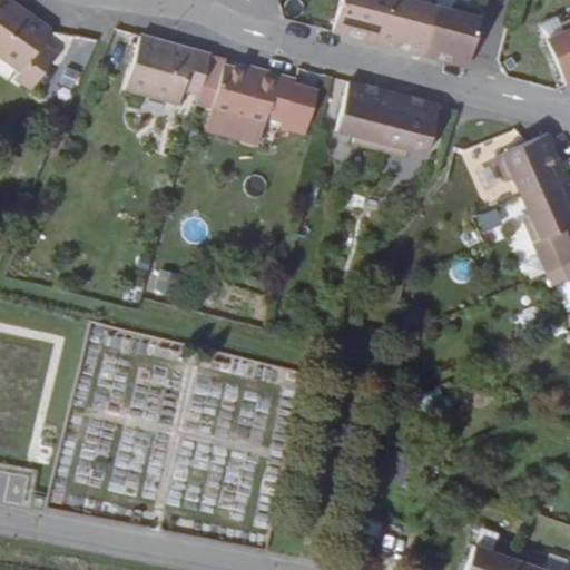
[(41,43),(50,31),(6,0),(0,0),(0,55),(21,71),(16,77),(30,87),(49,60),(36,50),(41,43)]
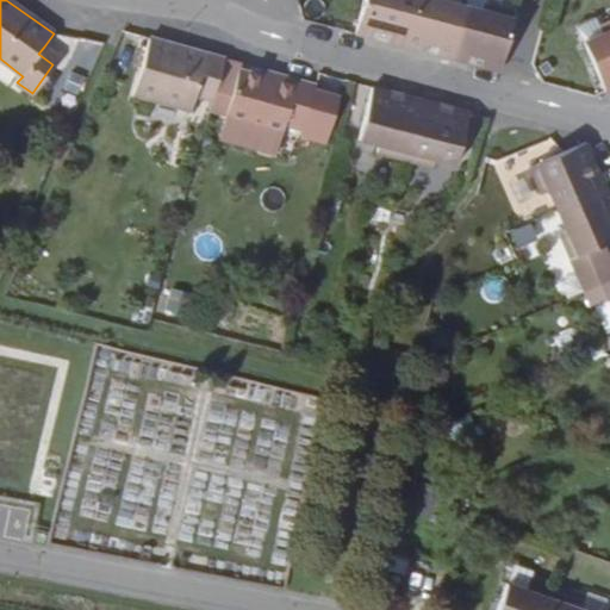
[(365,0),(356,32),(375,37),(378,29),(392,32),(390,41),(405,45),(416,0),(365,0)]
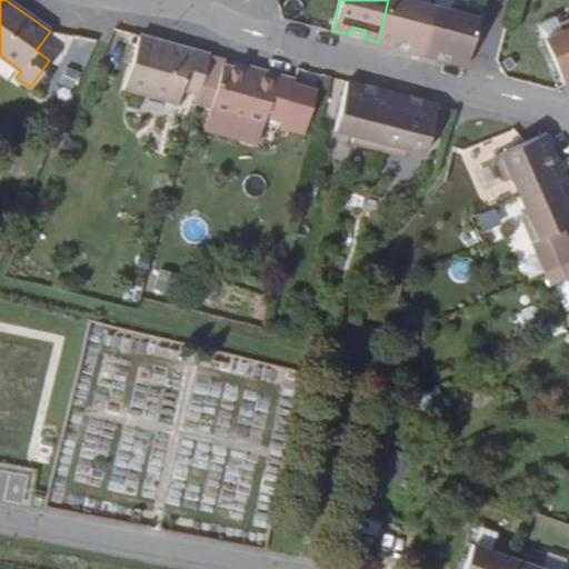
[(422,53),(435,3),(421,0),(388,0),(378,42),(395,47),(397,38),(411,42),(409,50),(422,53)]
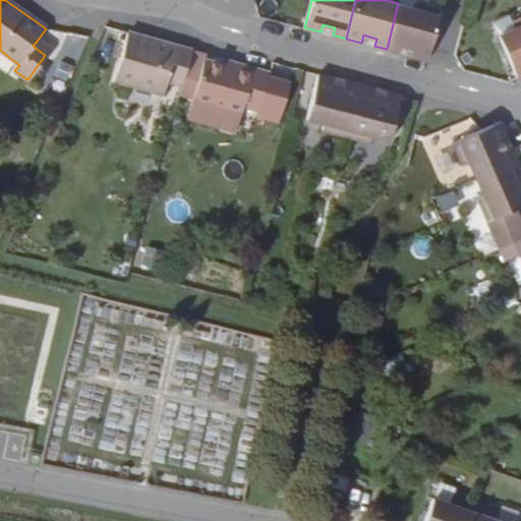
[(428,60),(442,8),(417,1),(416,8),(398,3),(387,49),(400,53),(403,45),(413,48),(411,55),(428,60)]
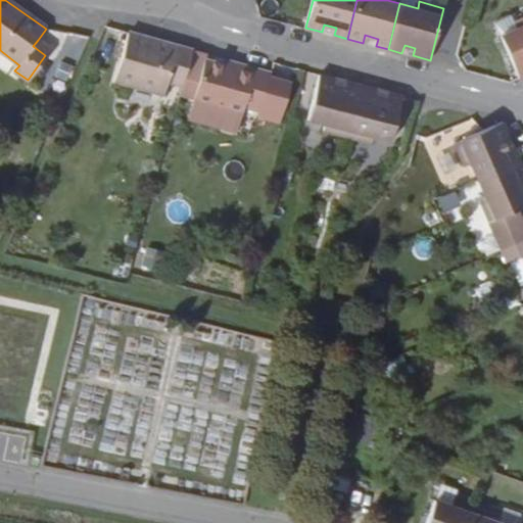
[(522,19),(516,22),(519,29),(503,36),(520,78),(522,76),(522,19)]
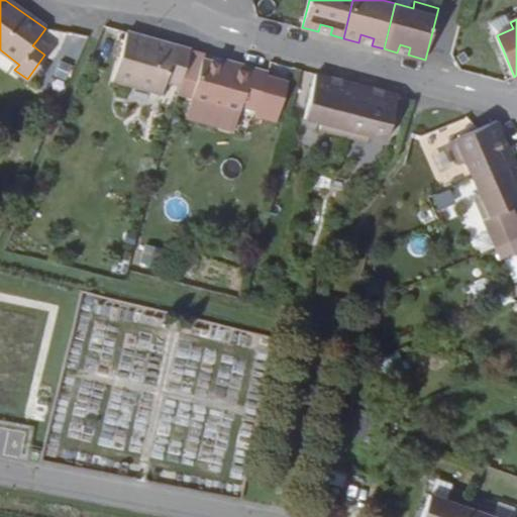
[(320,24),(318,31),(330,34),(332,27),(320,24)]
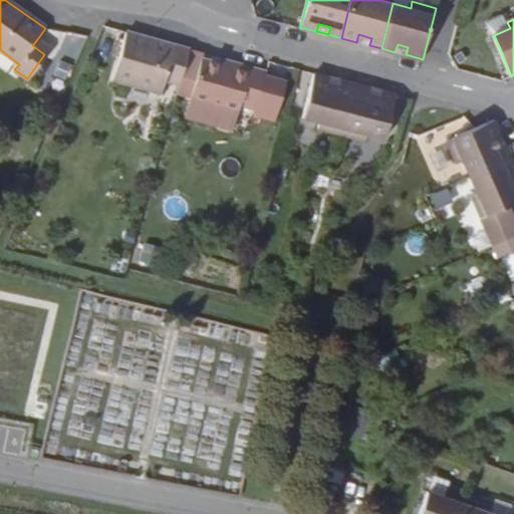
[(188,52),(124,34),(111,82),(160,96),(164,83),(178,87),(188,52)]
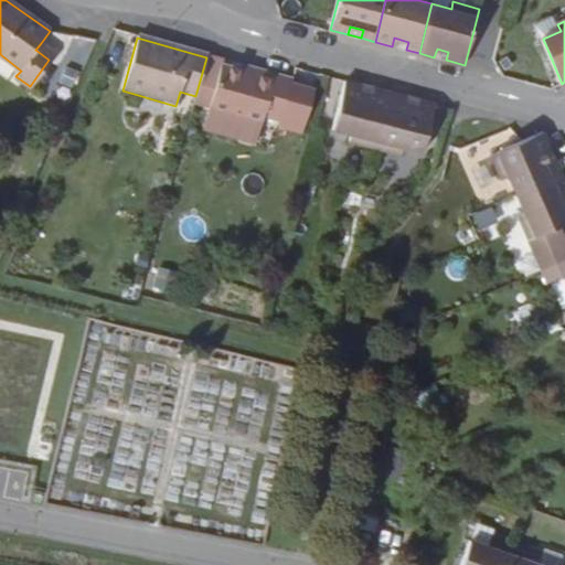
[(394,38),(392,46),(406,50),(408,42),(394,38)]
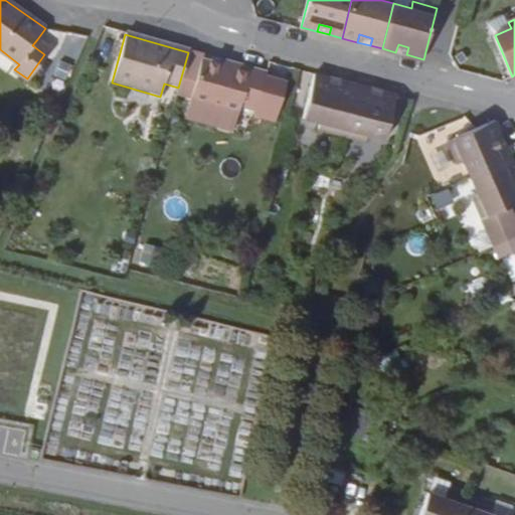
[(49,48),(37,39),(32,45),(44,54),(49,48)]
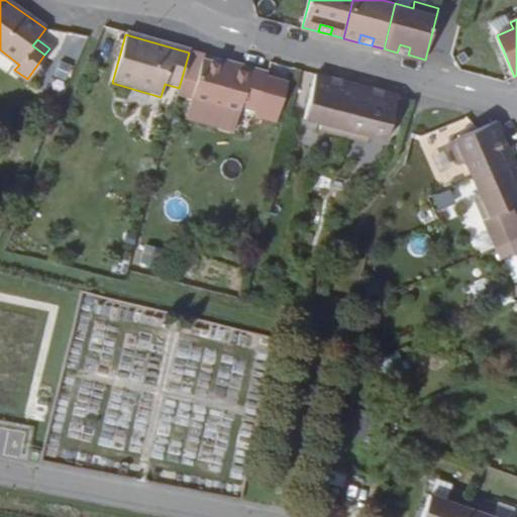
[(397,53),(408,55),(410,47),(400,44),(397,53)]
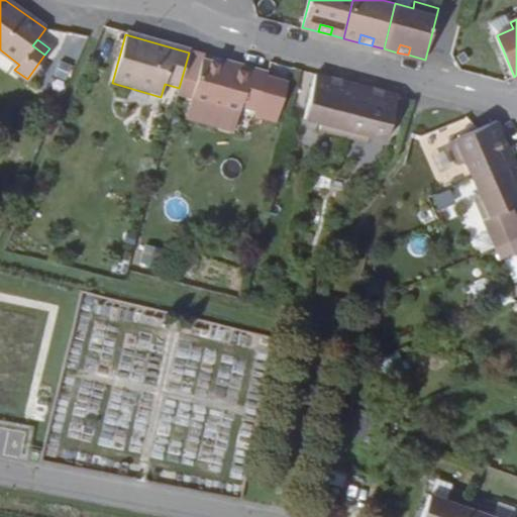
[(256,112),(267,74),(251,69),(249,76),(219,68),(202,64),(204,56),(189,53),(179,88),(195,92),(192,101),(238,113),(240,108),(256,112)]
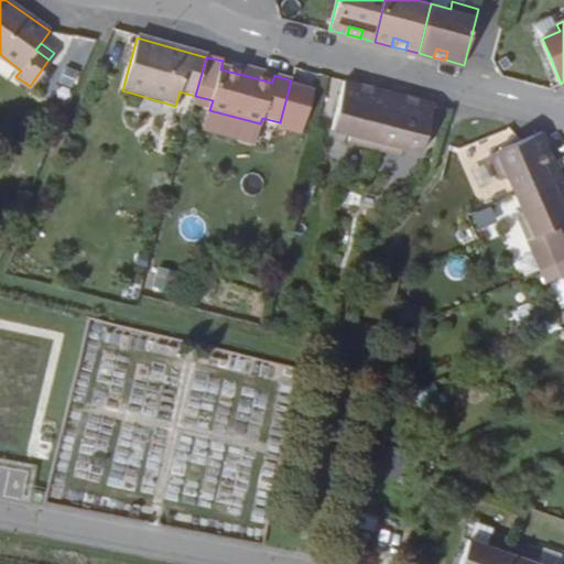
[(272,83),(274,75),(241,67),(239,74),(272,83)]
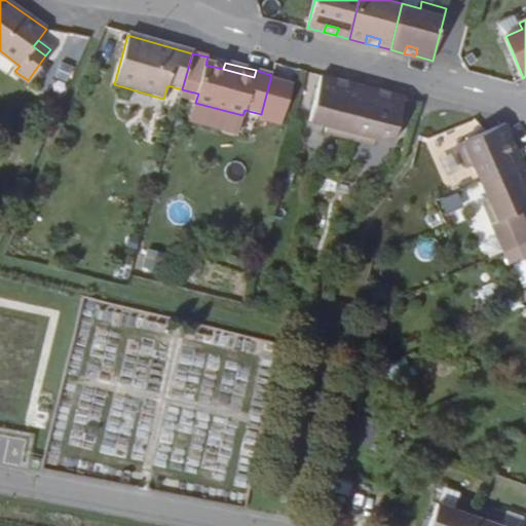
[(326,129),(349,136),(364,84),(349,81),(348,87),(334,83),(336,77),(322,73),(310,118),(328,123),(326,129)]
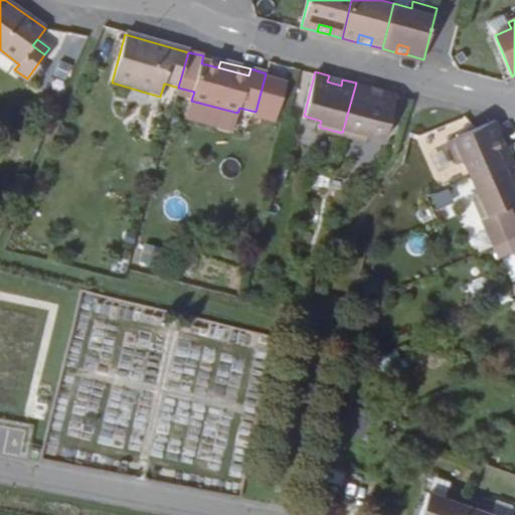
[(341,86),(342,79),(329,75),(327,81),(341,86)]
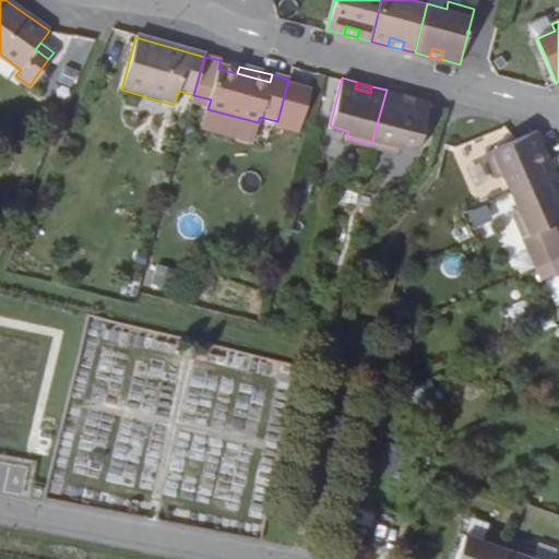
[(417,150),(430,100),(416,97),(414,105),(399,100),(401,93),(387,90),(371,144),(397,151),(400,144),(417,150)]
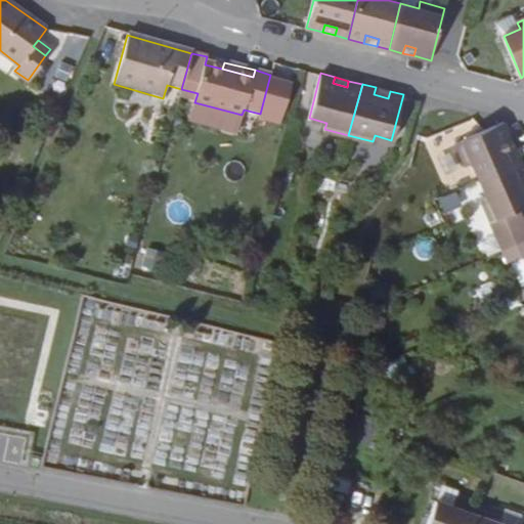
[(388,98),(390,91),(376,87),(374,94),(388,98)]
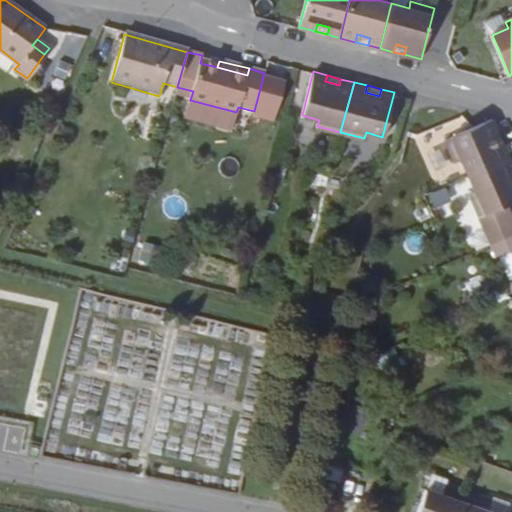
[(462,160),(468,176),(509,158),(503,144),(498,147),(493,136),(499,133),(493,119),(445,140),(455,162),(462,160)]
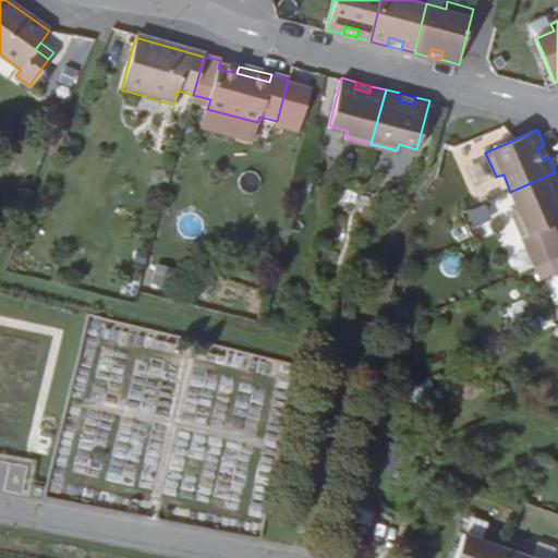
[(543,160),(548,157),(544,145),(537,148),(543,160)]
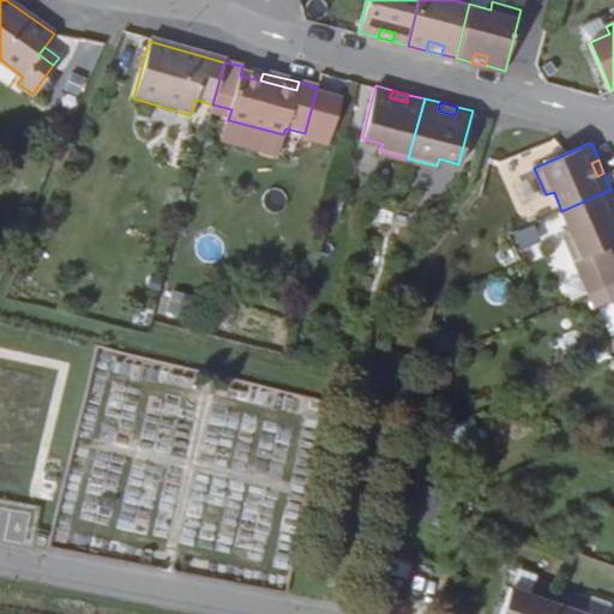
[(575,260),(581,276),(613,262),(608,246),(613,244),(613,215),(609,206),(613,204),(613,197),(611,190),(561,211),(570,230),(563,234),(575,260)]
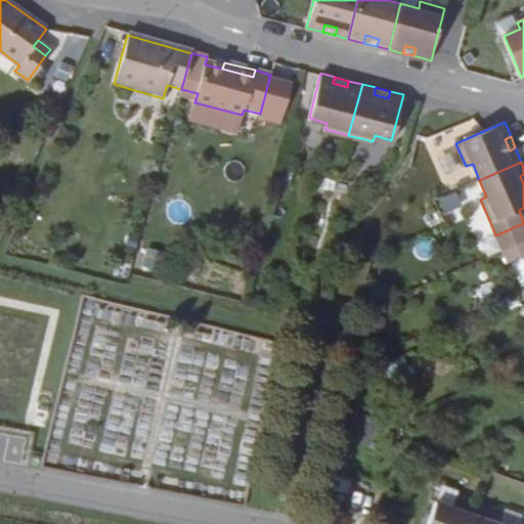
[(453,191),(437,198),(444,214),(460,208),(453,191)]
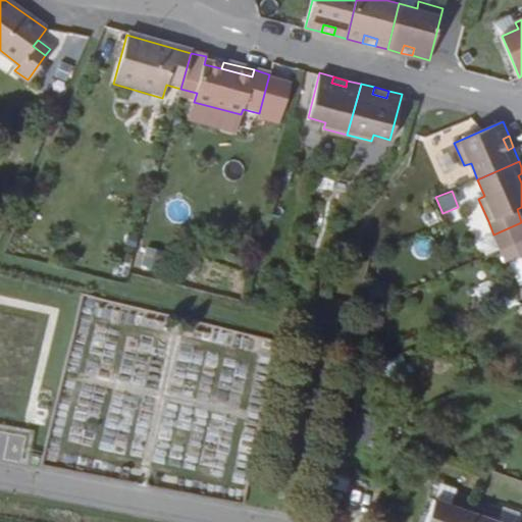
[(493,235),(500,249),(521,239),(521,222),(493,235)]
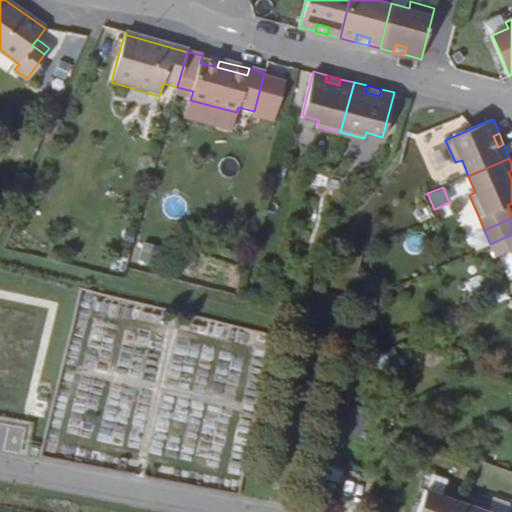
[(511,234),(490,244),(496,258),(511,251),(511,234)]
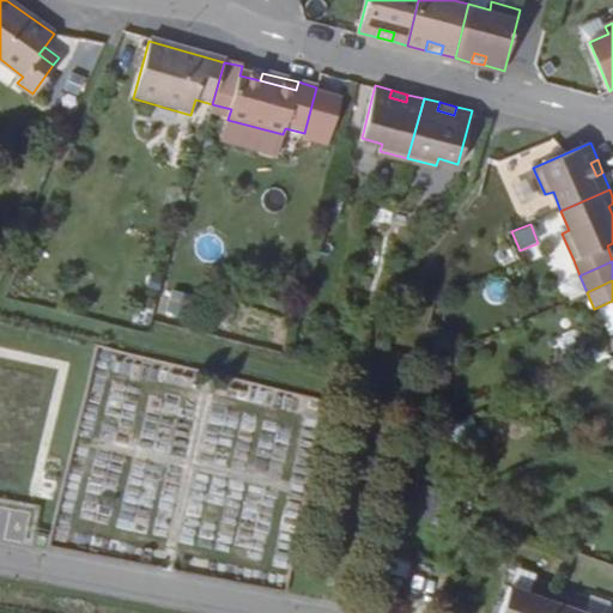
[(509,584),(498,612),(552,612),(559,595),(532,584),(529,592),(509,584)]
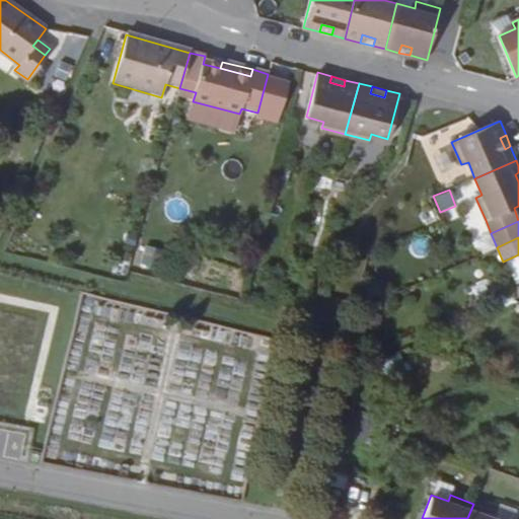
[(498,518),(495,518),(497,512),(473,504),(467,518),(498,518)]
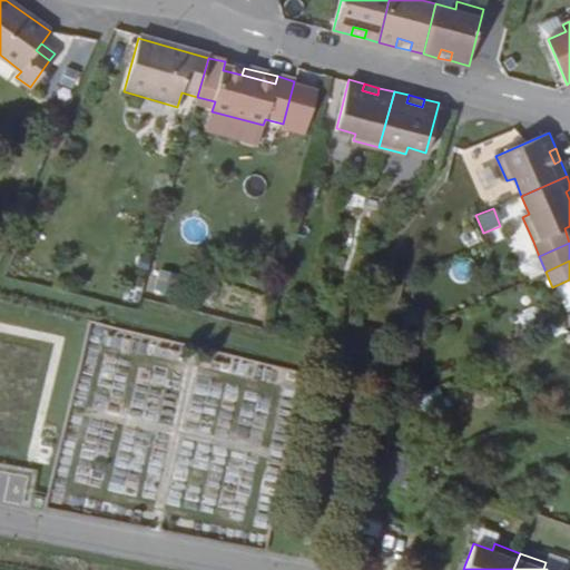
[(548,556),(543,569),(547,569),(562,569),(566,562),(548,556)]
